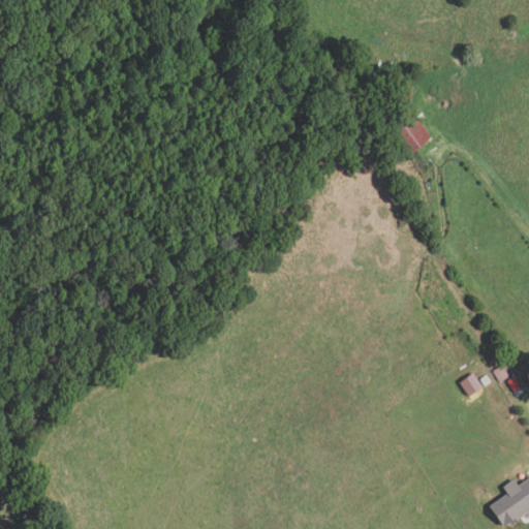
[(406,156),(386,131),(410,113),(430,136),(406,156)]
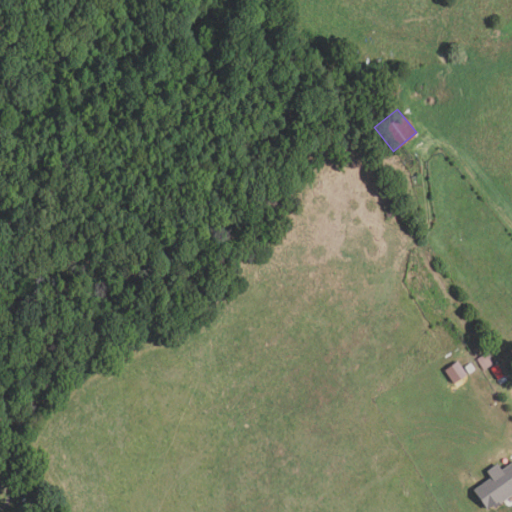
[(492,364),(483,370),(476,360),(485,354),(492,364)]
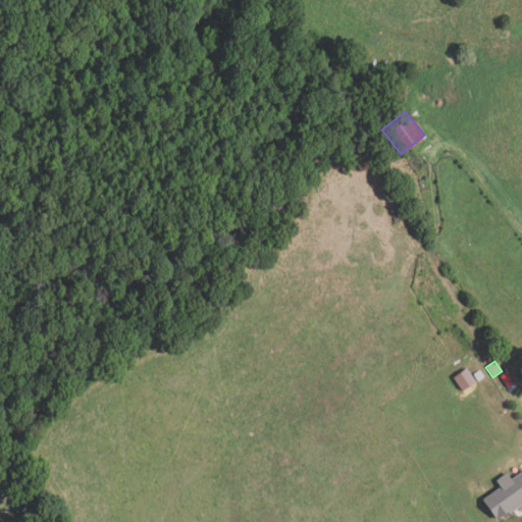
[(512,383),(506,387),(499,376),(505,372),(512,383)]
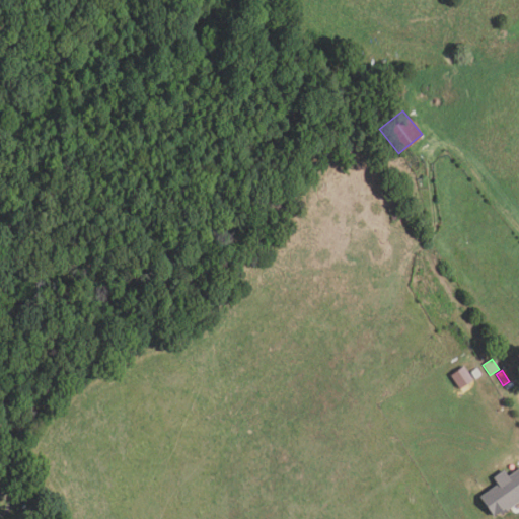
[(518,501),(492,518),(478,497),(498,485),(494,477),(503,472),(507,478),(518,470),(518,501)]
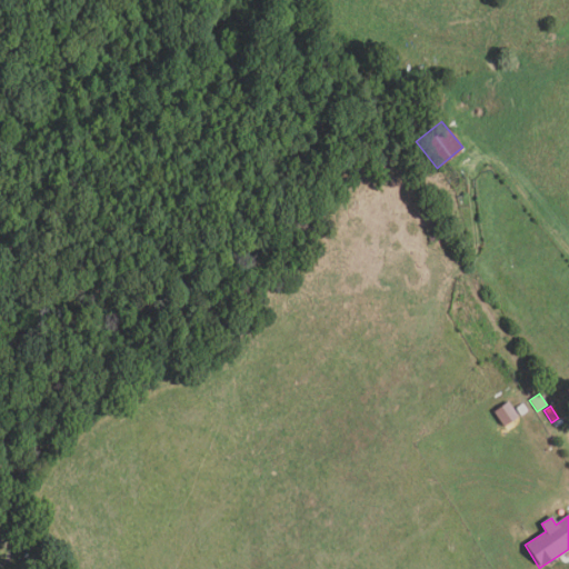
[(27,550),(40,559),(35,566),(22,557),(27,550)]
